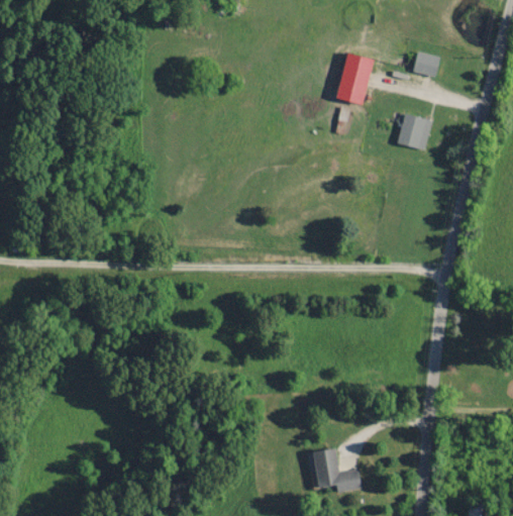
[(439,56),(418,50),(413,71),(435,76),(439,56)]
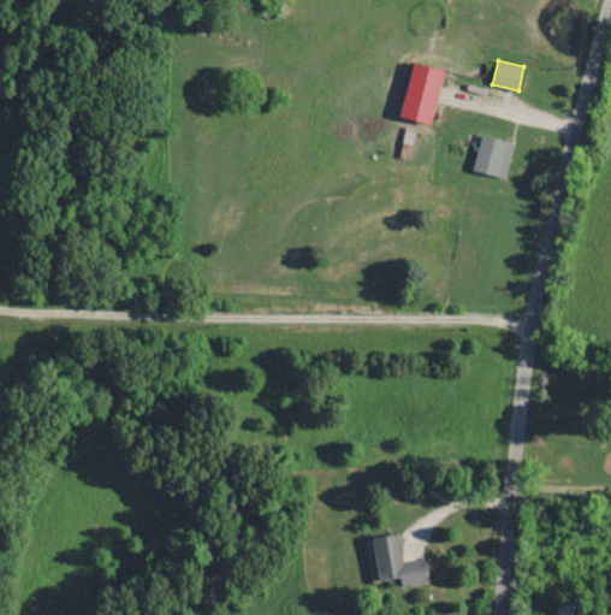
[(401,158),(411,160),(419,129),(408,126),(401,158)]
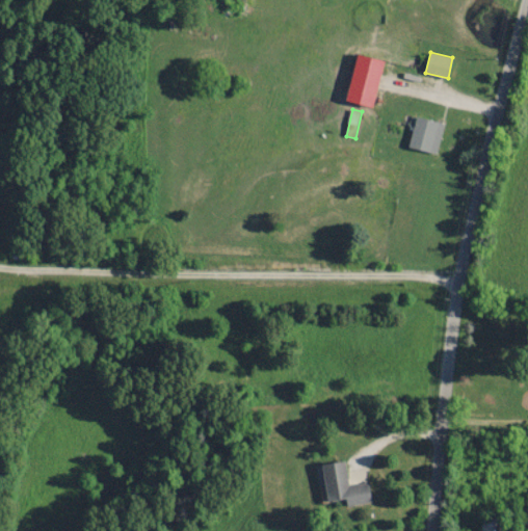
[(444,123),(416,116),(410,148),(437,154),(444,123)]
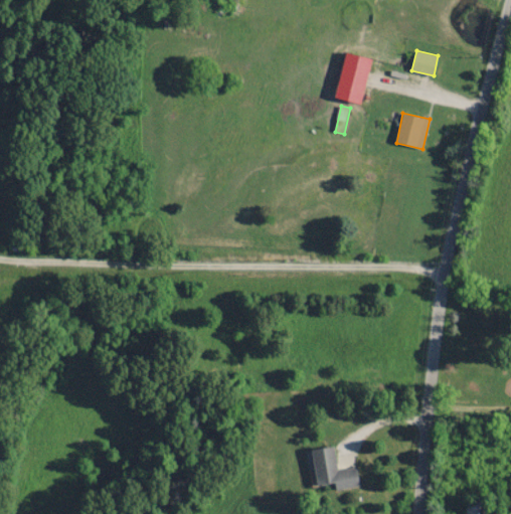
[(316,485),(335,483),(336,490),(360,487),(358,468),(337,470),(335,448),(312,450),(316,485)]
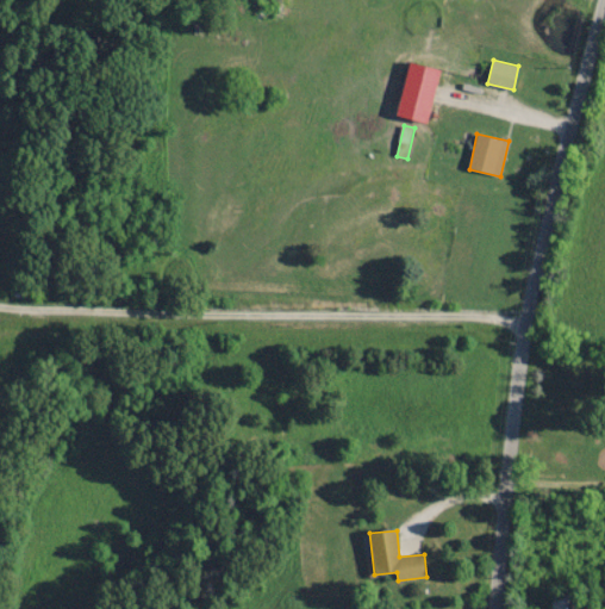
[(580,608),(580,596),(554,596),(554,608),(580,608)]
